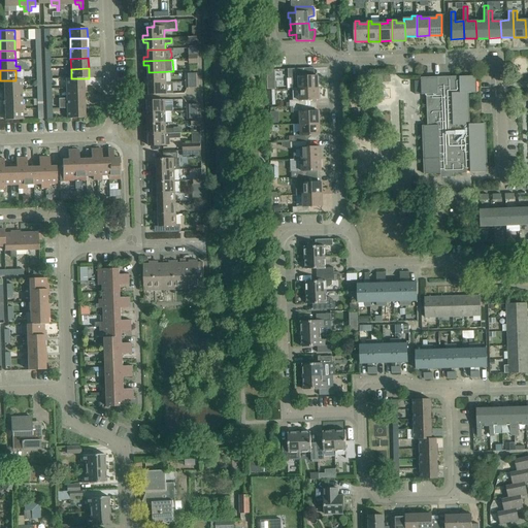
[(299,89),(319,88),(319,75),(304,76),(304,70),(292,71),(292,77),(299,77),(299,89)]
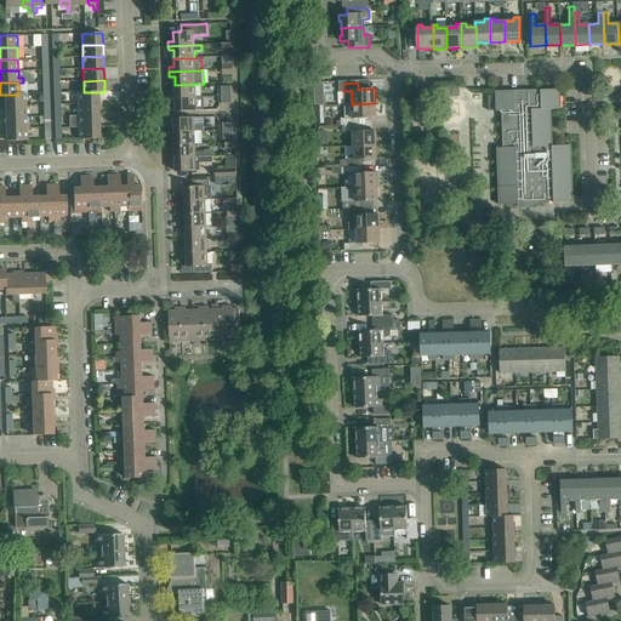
[(203,84),(175,85),(175,93),(170,93),(170,98),(195,97),(203,97),(203,84)]
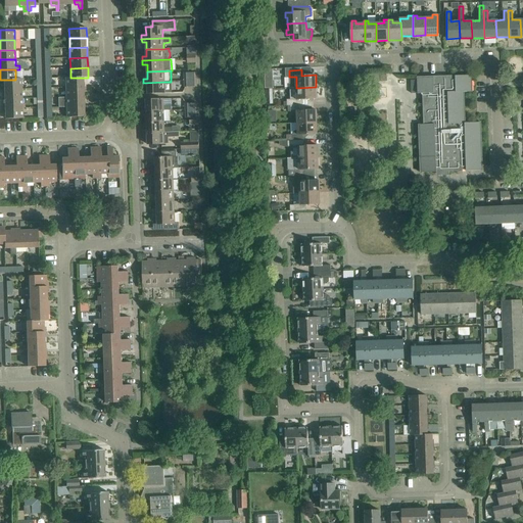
[(435,77),(417,78),(417,79),(418,88),(418,93),(422,93),(422,99),(423,125),(419,125),(420,162),(421,173),(462,171),(462,170),(466,170),(466,171),(471,171),(482,171),(481,137),(481,123),(465,123),(465,112),(465,96),(464,92),(472,92),(472,77),(472,76),(461,76),(446,77),(435,77)]
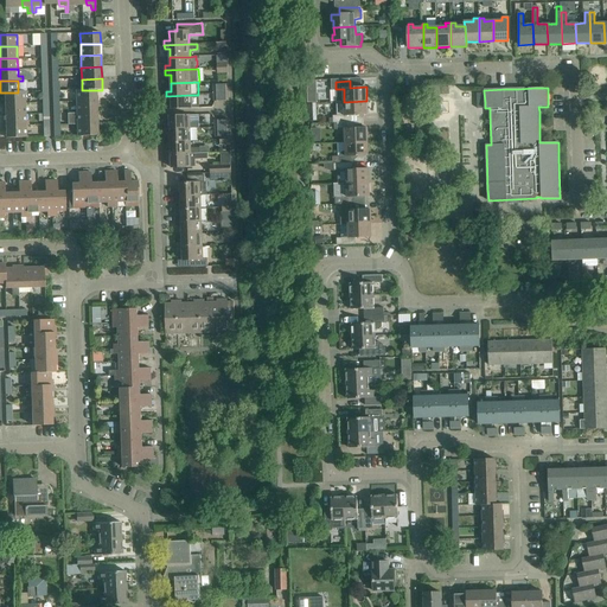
[(82,90),(76,90),(77,102),(96,101),(96,90),(82,90)]
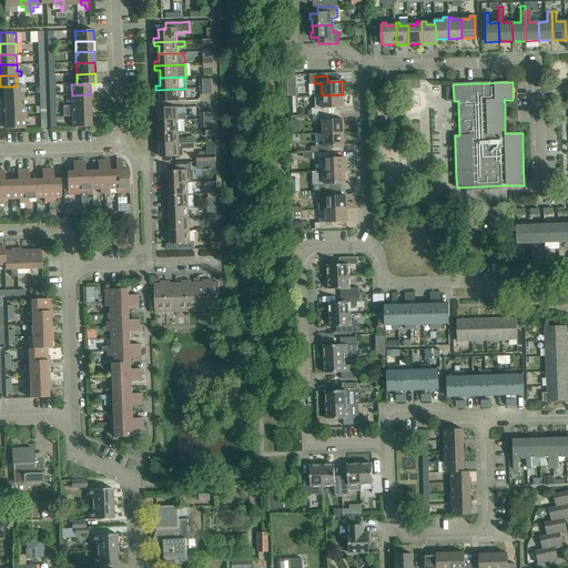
[(23,87),(17,87),(4,87),(4,97),(23,97),(23,87)]
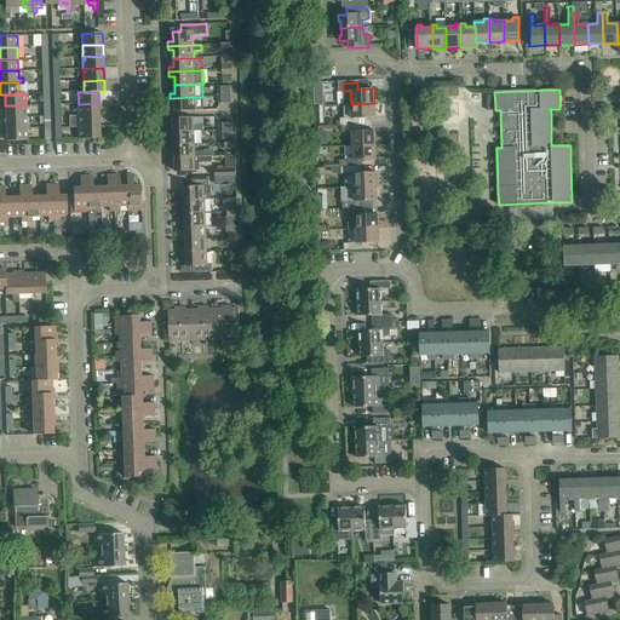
[(195,110),(195,97),(170,98),(170,102),(174,102),(176,112),(195,110)]
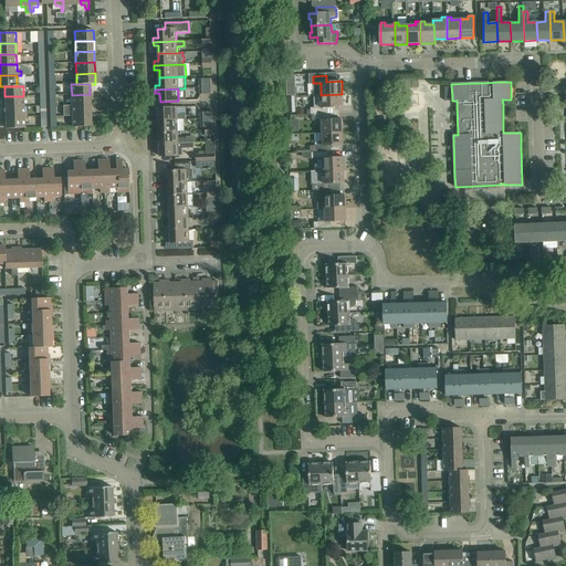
[(91,105),(90,94),(72,95),(72,106),(91,105)]
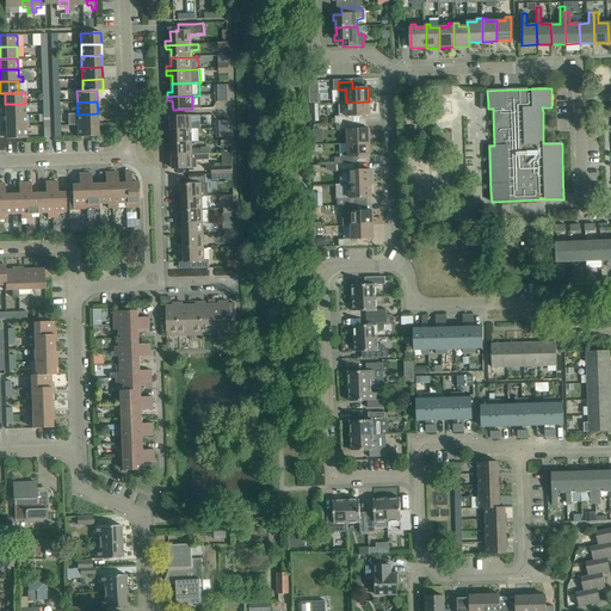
[(369,102),(346,103),(339,103),(339,117),(335,117),(335,124),(339,124),(339,123),(353,123),(353,116),(370,116),(369,102)]
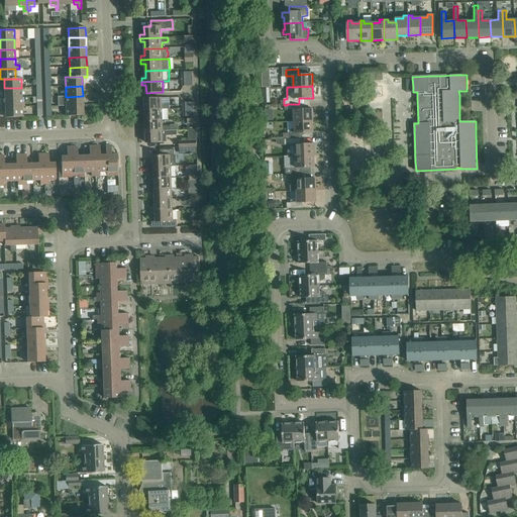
[(21,88),(4,88),(5,98),(21,97),(21,88)]
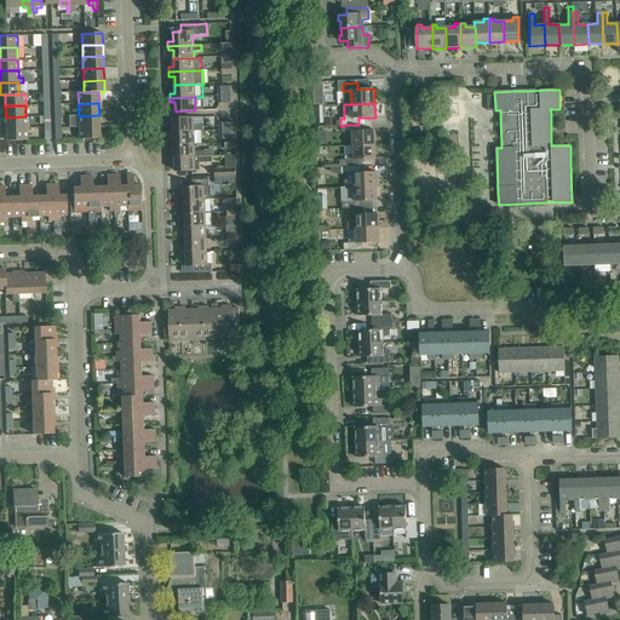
[(99,115),(79,116),(79,127),(99,127),(99,115)]
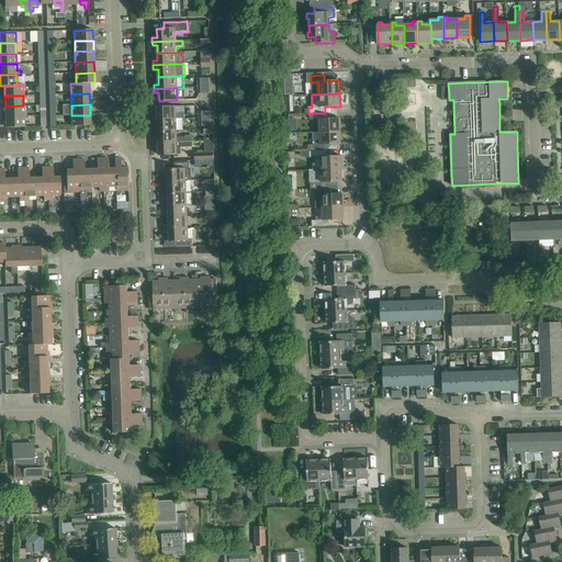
[(23,105),(6,107),(6,117),(24,116),(23,105)]
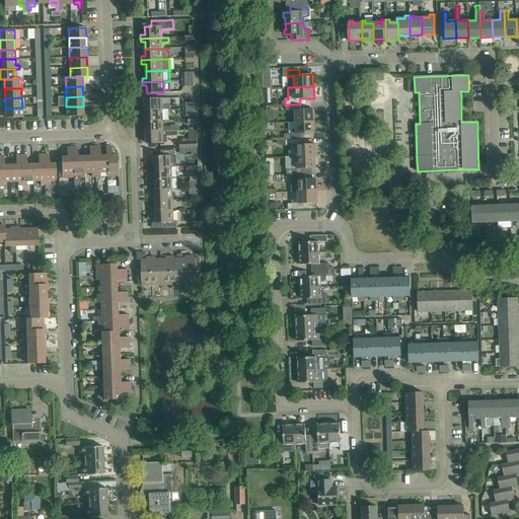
[(170,104),(162,104),(162,98),(145,99),(145,106),(141,106),(141,110),(162,109),(170,109),(170,104)]
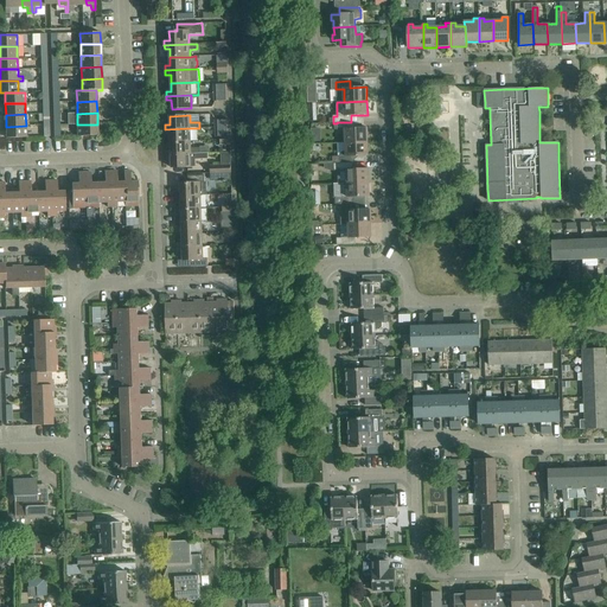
[(337,122),(337,123),(337,129),(345,129),(345,142),(368,142),(368,128),(351,128),(351,122),(337,122)]
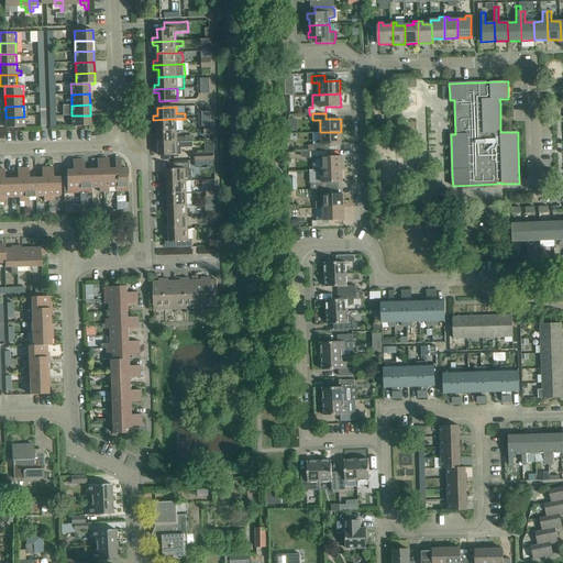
[(90,116),(72,116),(73,127),(90,125),(90,116)]
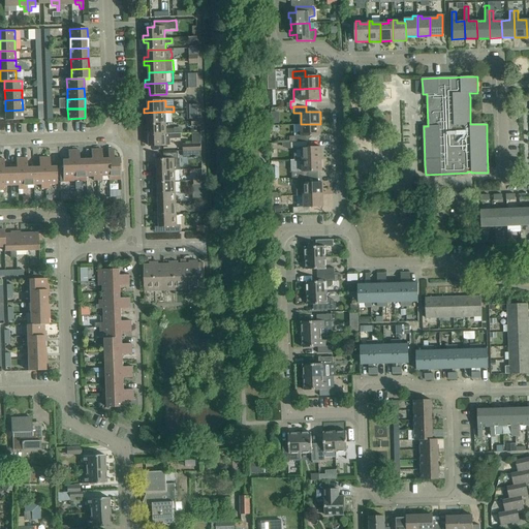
[(23,110),(5,111),(5,121),(23,120),(23,110)]
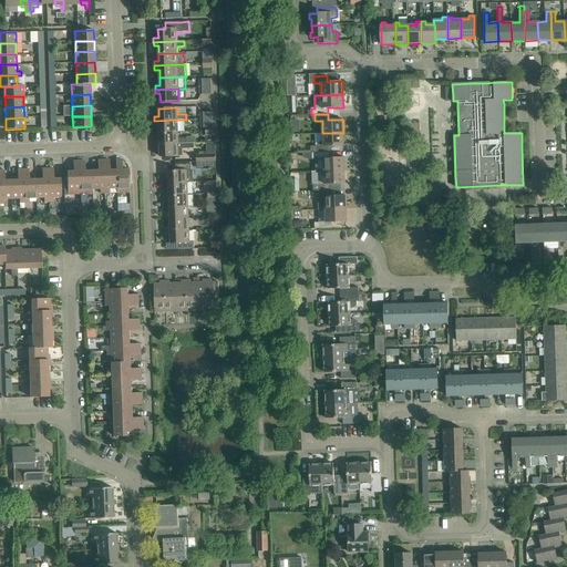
[(178,132),(177,120),(154,121),(154,125),(158,125),(160,133),(178,132)]
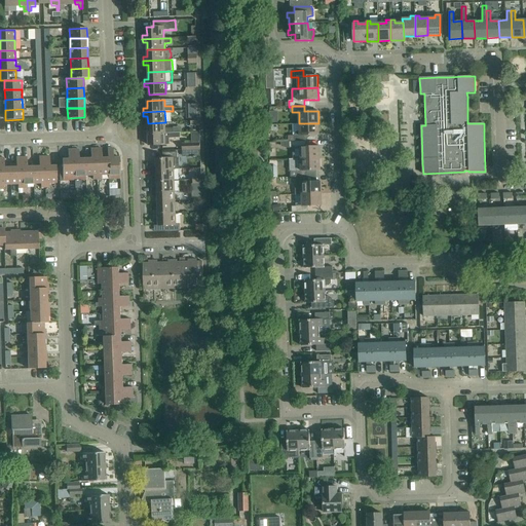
[(165,122),(148,123),(148,130),(144,130),(144,135),(165,134),(174,134),(174,128),(165,128),(165,122)]
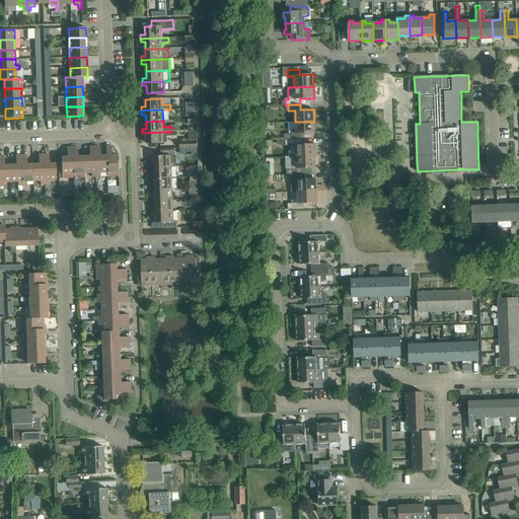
[(314,122),(295,122),(296,134),(285,134),(285,140),(301,139),(301,134),(315,133),(314,122)]
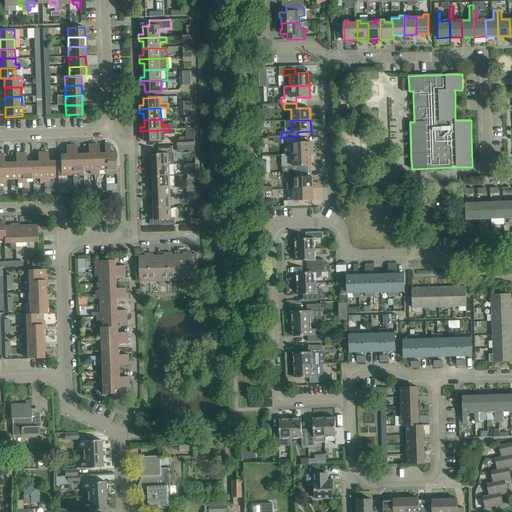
[(161,130),(140,131),(140,134),(144,134),(145,142),(161,141),(161,135),(175,134),(175,130),(169,130),(161,130)]
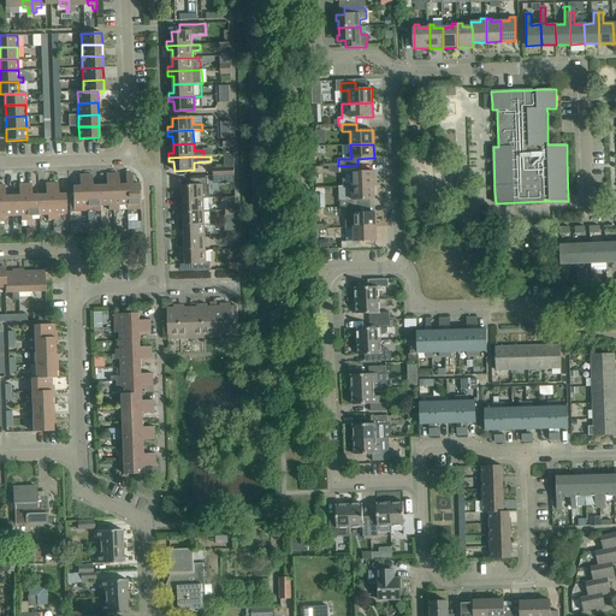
[(359,172),(357,165),(338,166),(339,173),(351,172),(351,187),(375,185),(374,171),(359,172)]
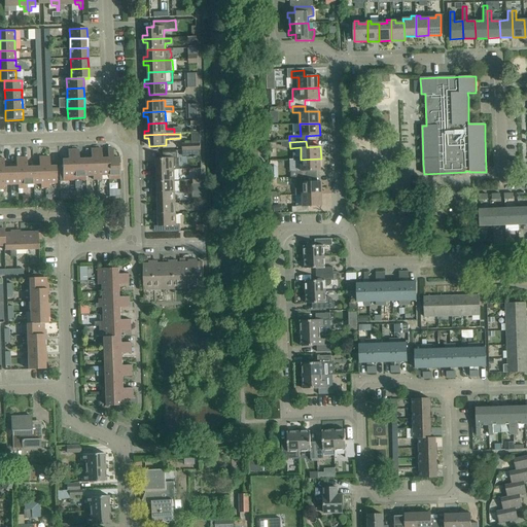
[(108,175),(108,159),(102,159),(102,148),(96,149),(97,180),(102,179),(102,176),(108,175)]
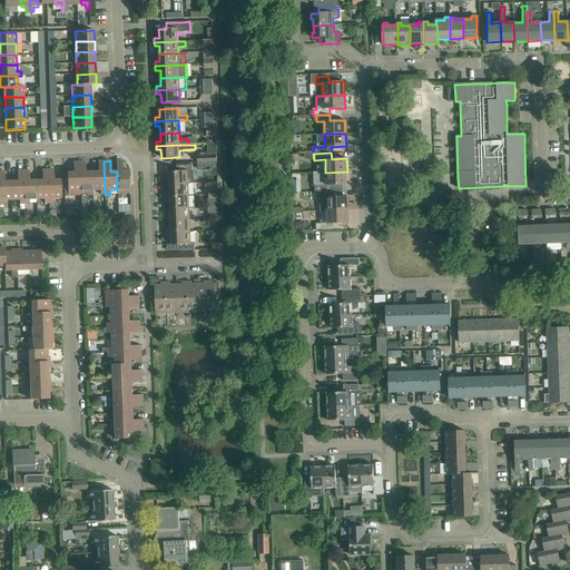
[(117,160),(117,172),(117,189),(118,194),(123,194),(123,189),(130,189),(129,170),(123,170),(123,160),(117,160)]
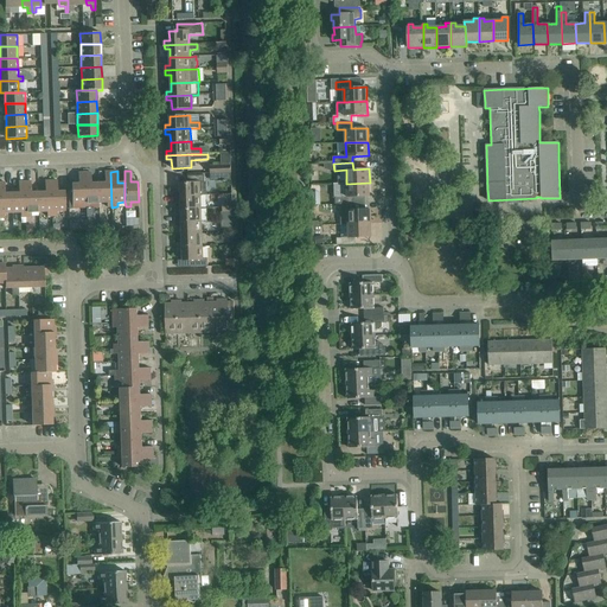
[(91,172),(84,173),(85,208),(91,208),(91,203),(98,203),(98,183),(91,184),(91,172)]
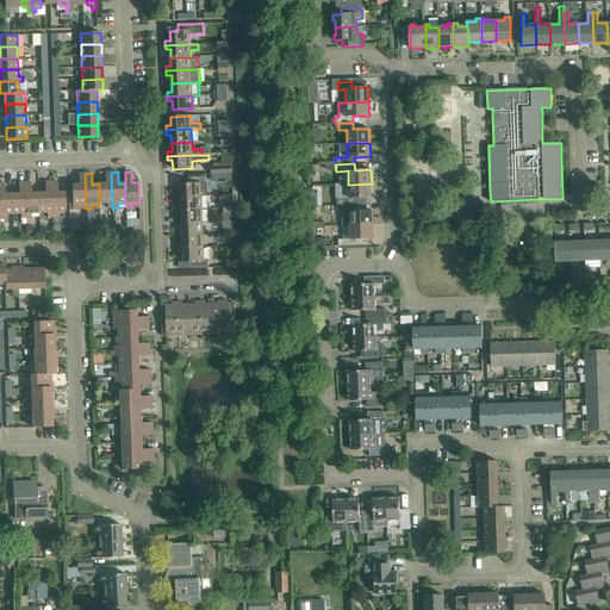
[(112,209),(111,173),(105,173),(106,184),(99,184),(99,204),(107,204),(107,209),(112,209)]
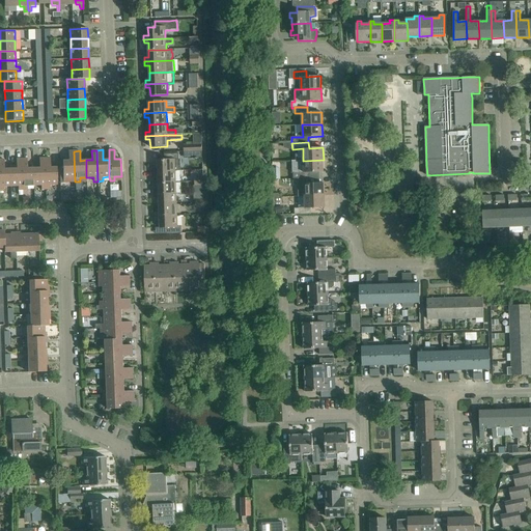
[(75,182),(74,151),(68,151),(68,161),(62,161),(63,178),(71,178),(71,183),(75,182)]
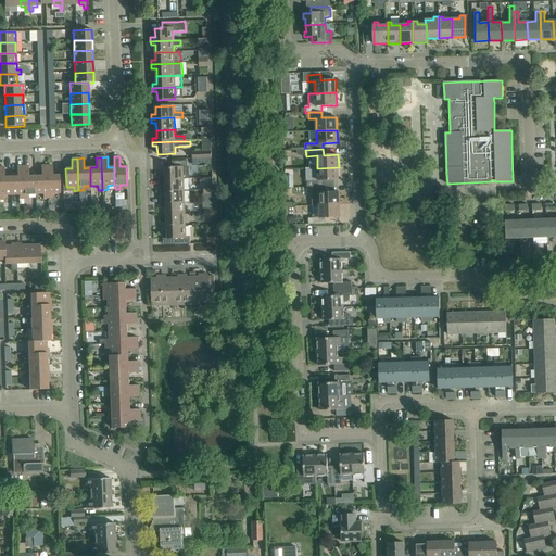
[(161,180),(182,179),(182,167),(187,167),(187,161),(172,161),(173,167),(165,167),(165,176),(161,176),(161,180)]
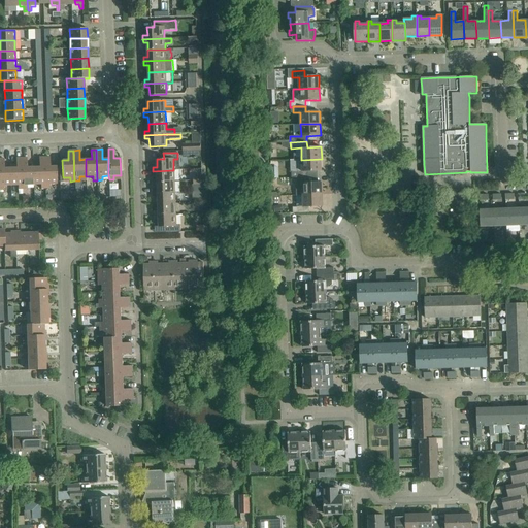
[(39,167),(33,167),(34,185),(41,185),(41,189),(45,188),(44,157),(39,158),(39,167)]
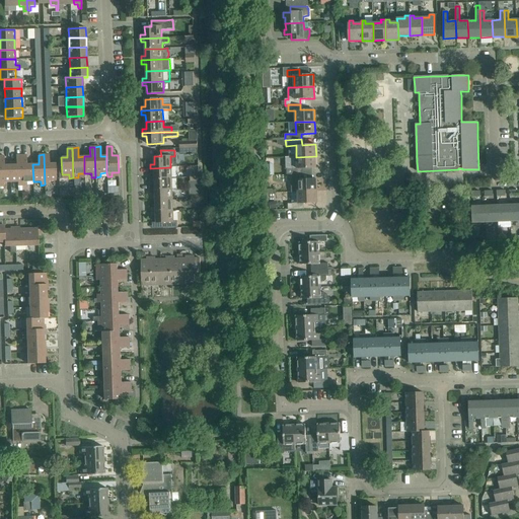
[(44,154),(45,184),(49,184),(49,180),(56,180),(56,163),(50,164),(49,154),(44,154)]
